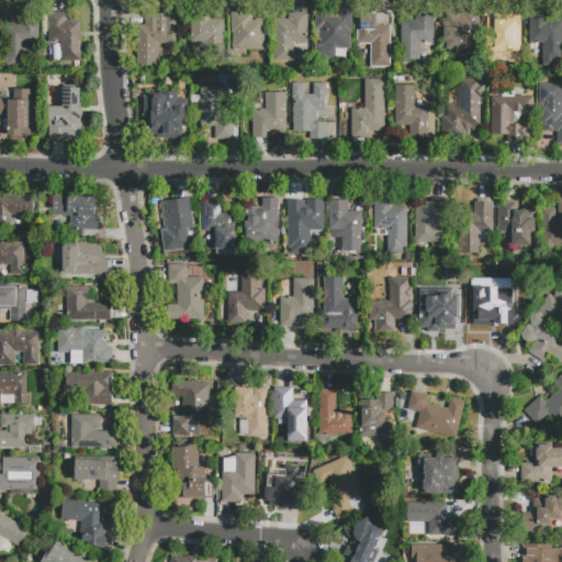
[(210,20),(224,20),(223,62),(204,62),(204,47),(192,47),(192,43),(191,43),(191,11),(210,11),(210,20)]
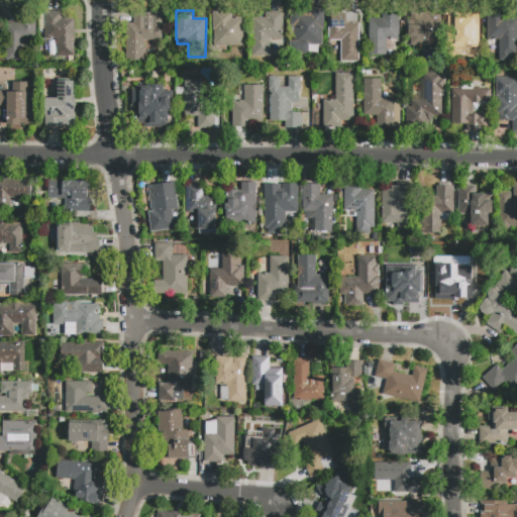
[(309,10),(323,10),(323,28),(322,28),(322,44),(308,44),(308,54),(290,54),(290,41),(294,41),(294,25),(291,25),(291,13),(309,13),(309,10)]
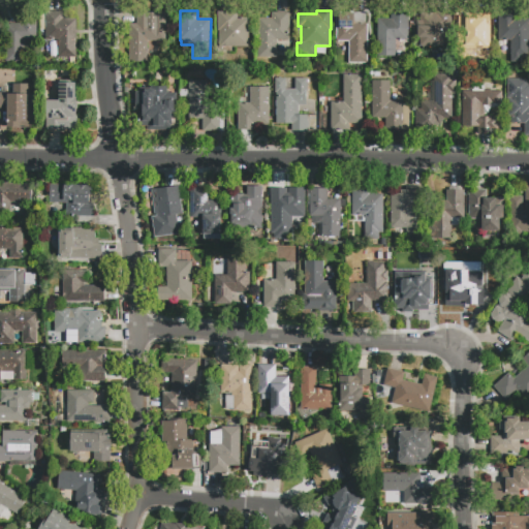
[(421,45),(421,13),(436,13),(436,10),(449,10),(449,27),(447,27),(447,45),(421,45)]
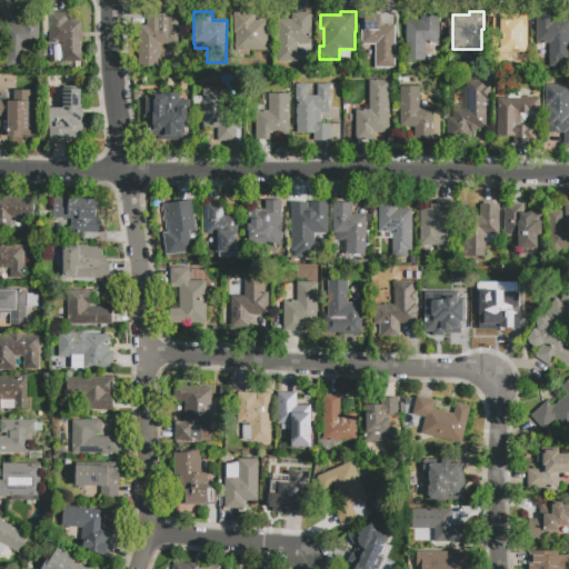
[(20,12),(39,12),(39,43),(37,43),(37,51),(26,51),(25,67),(6,67),(6,26),(20,26),(20,12)]
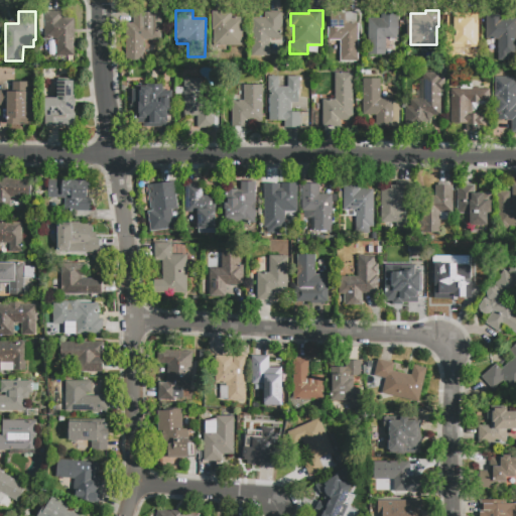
[(265,11),(281,11),(281,39),(270,39),(270,55),(252,55),(252,18),(265,18),(265,11)]
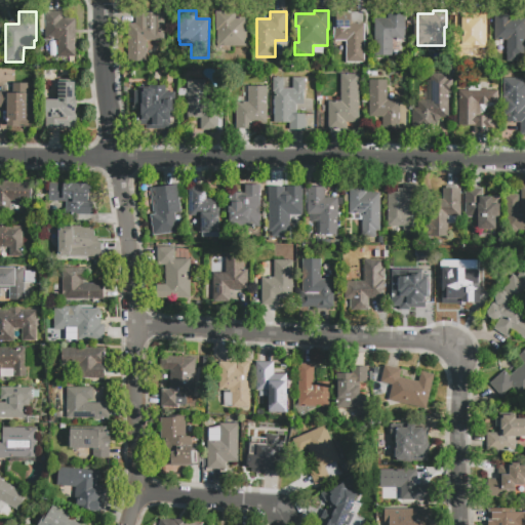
[(364,24),(364,63),(347,62),(347,41),(334,41),(334,11),(363,12),(363,24),(364,24)]
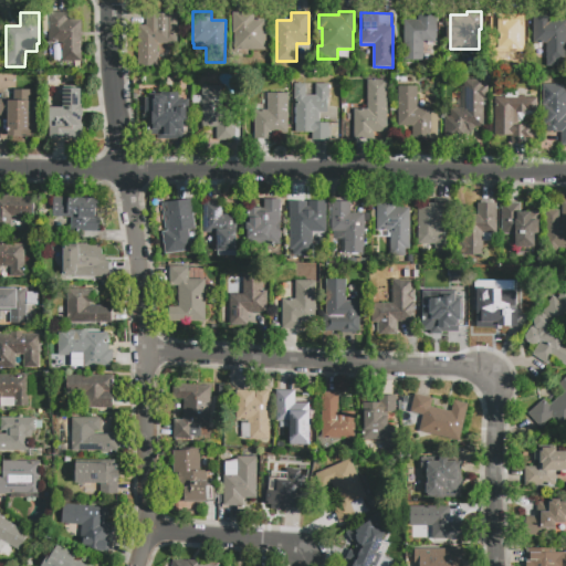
[(49,13),(67,13),(67,21),(82,21),(82,61),(62,61),(62,42),(49,42),(49,13)]
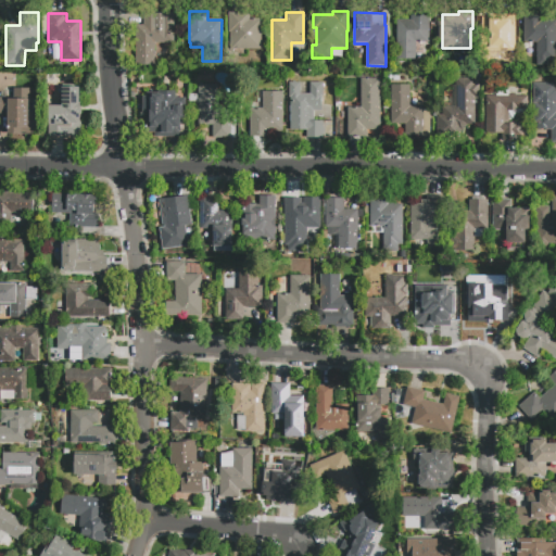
[(143,14),(174,13),(174,42),(154,43),(155,65),(137,65),(136,26),(143,25),(143,14)]
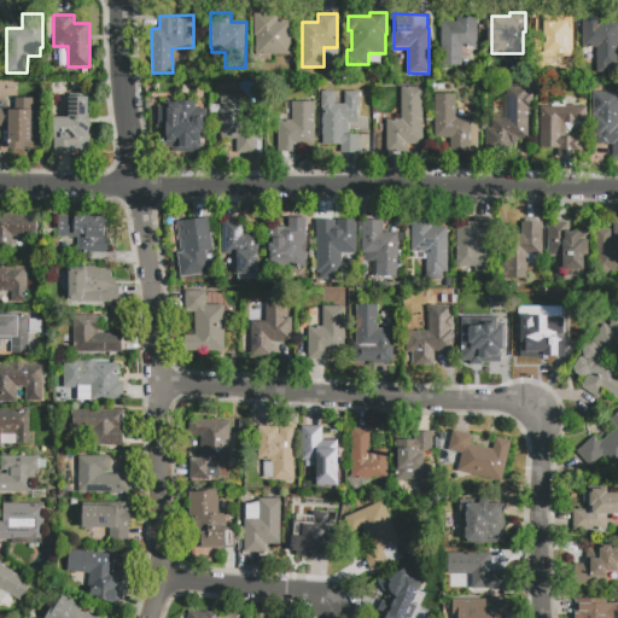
[(254,15),(278,15),(278,21),(290,21),(290,54),(270,54),(270,44),(256,44),(256,35),(254,35),(254,15)]
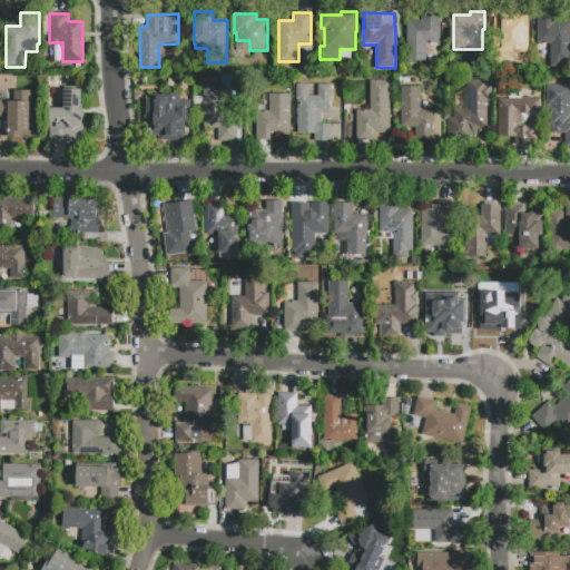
[(537,13),(556,13),(556,20),(569,20),(569,62),(561,62),(561,68),(550,68),(550,43),(537,43),(537,13)]
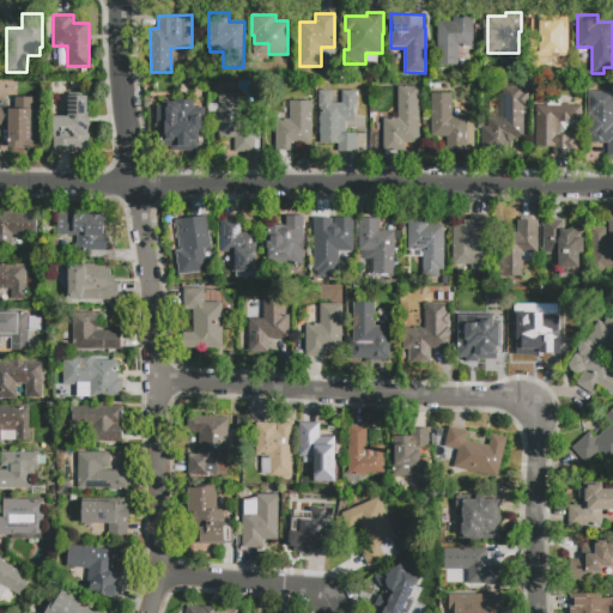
[(453,16),(473,16),(473,47),(457,47),(457,66),(437,66),(437,22),(453,22),(453,16)]
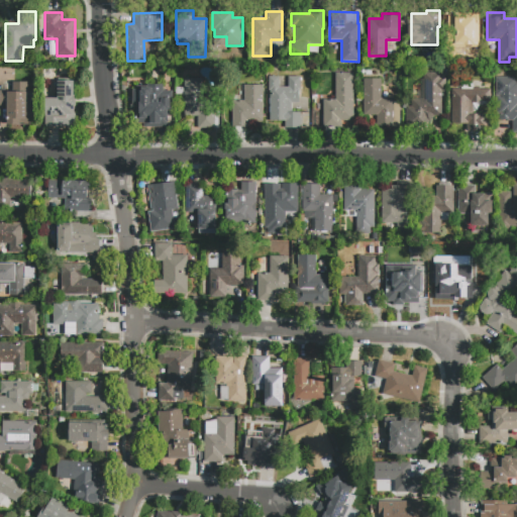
[(462,13),(480,13),(480,40),(467,40),(467,54),(449,54),(449,24),(462,24),(462,13)]
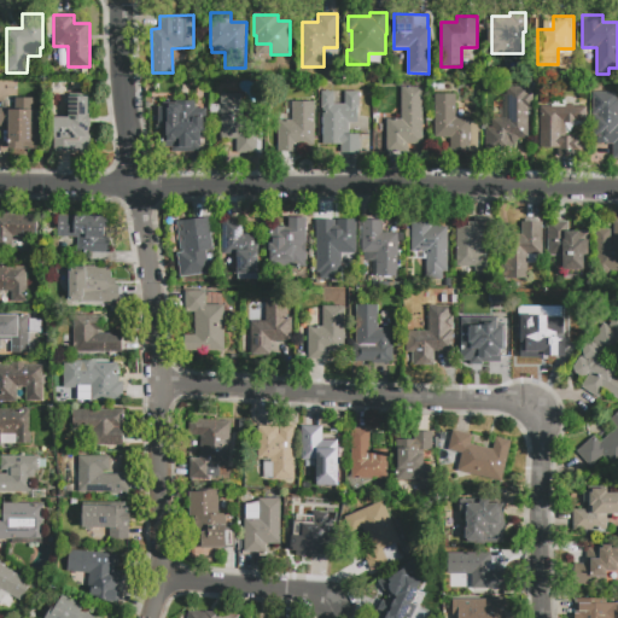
[(423,87),(421,144),(407,144),(406,151),(386,151),(386,134),(374,134),(374,116),(394,116),(394,120),(401,120),(401,87),(423,87)]
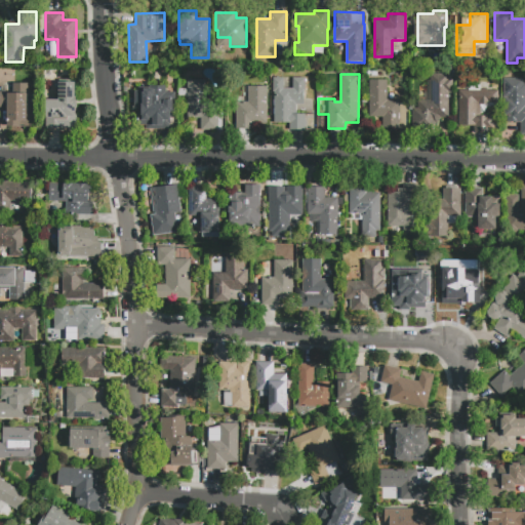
[(431,74),(448,74),(448,79),(452,79),(452,91),(448,92),(448,118),(440,118),(437,121),(435,121),(435,129),(412,130),(412,109),(417,109),(417,92),(426,92),(426,79),(431,79),(431,74)]
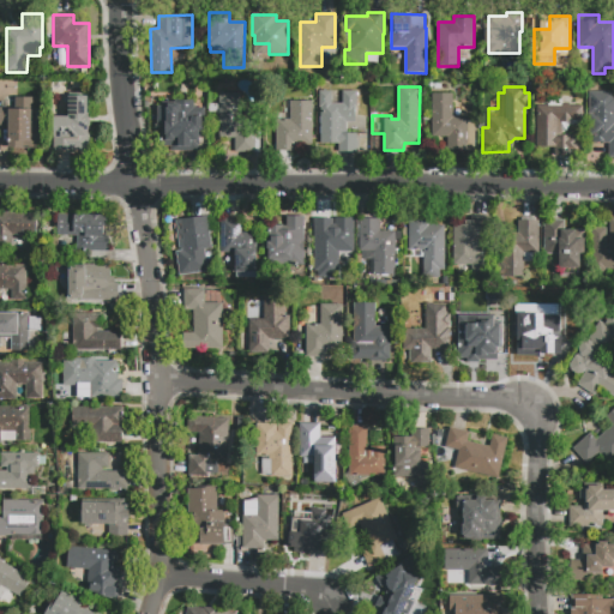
[(319,91),(331,91),(331,104),(342,104),(342,91),(356,91),(356,106),(355,106),(355,122),(347,122),(347,133),(356,133),(356,152),(337,152),(337,143),(321,143),(321,108),(319,108),(319,91)]
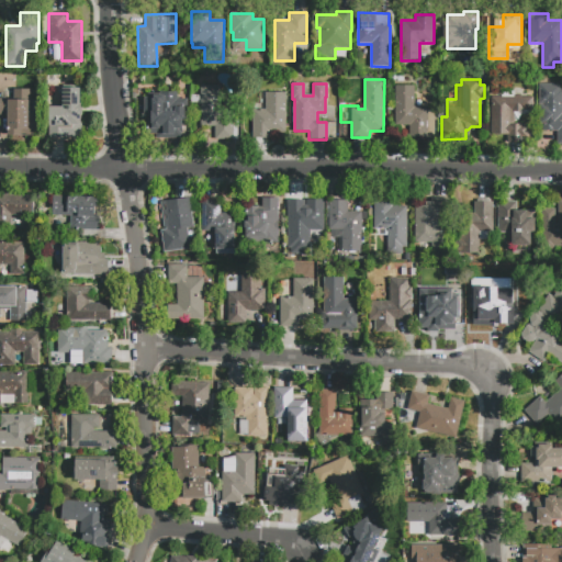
[(561,145),(557,145),(557,132),(542,132),(542,125),(539,125),(539,85),(561,85),(561,145)]
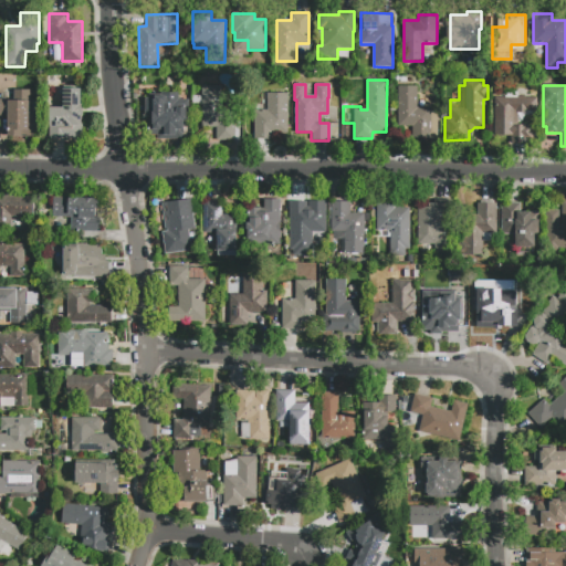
[(167,86),(186,86),(186,117),(184,117),(184,125),(173,125),(173,140),(153,140),(153,100),(167,100),(167,86)]
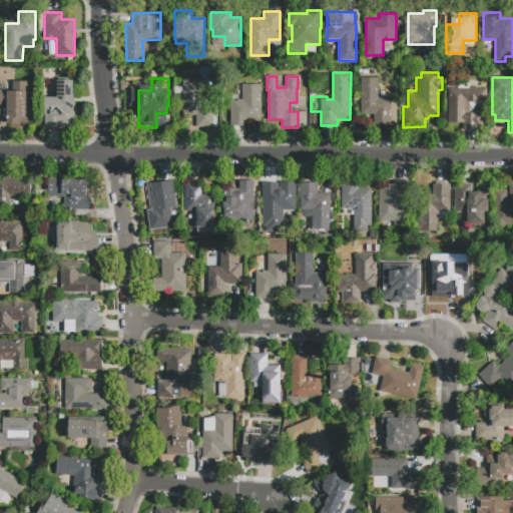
[(182,78),(200,78),(200,99),(211,99),(211,114),(215,114),(215,124),(212,124),(212,127),(195,127),(195,115),(182,115),(182,78)]
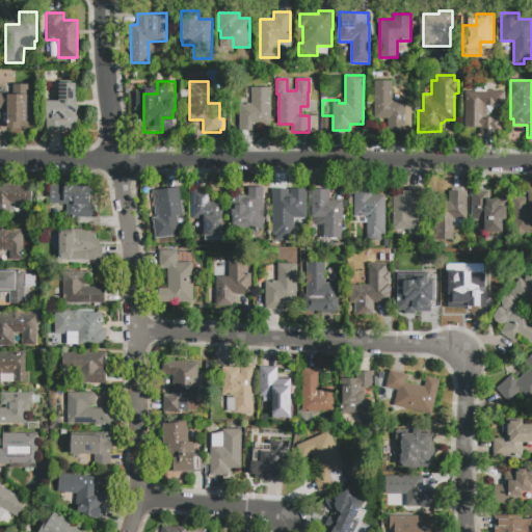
[(374,81),(392,81),(392,102),(404,102),(404,104),(411,104),(410,132),(403,132),(403,130),(388,130),(388,118),(374,118),(374,81)]
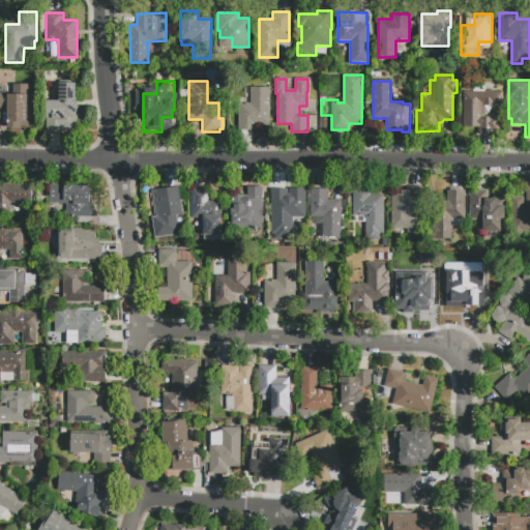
[(59,83),(76,83),(76,97),(76,109),(75,130),(47,130),(47,100),(59,100),(59,83)]
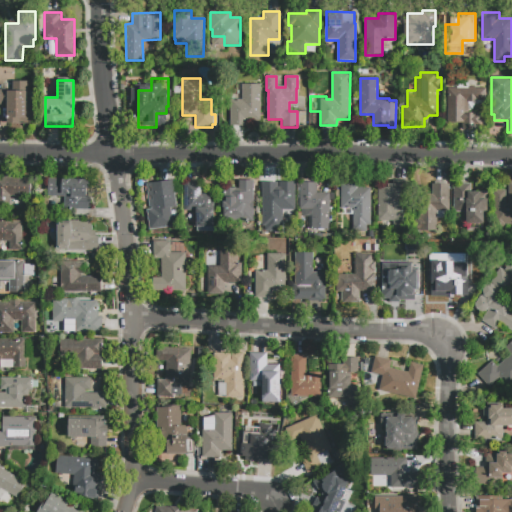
[(0,89),(5,89),(5,91),(13,91),(13,81),(27,81),(27,91),(32,91),(32,108),(33,108),(33,119),(32,119),(32,124),(7,124),(7,105),(0,105),(0,89)]
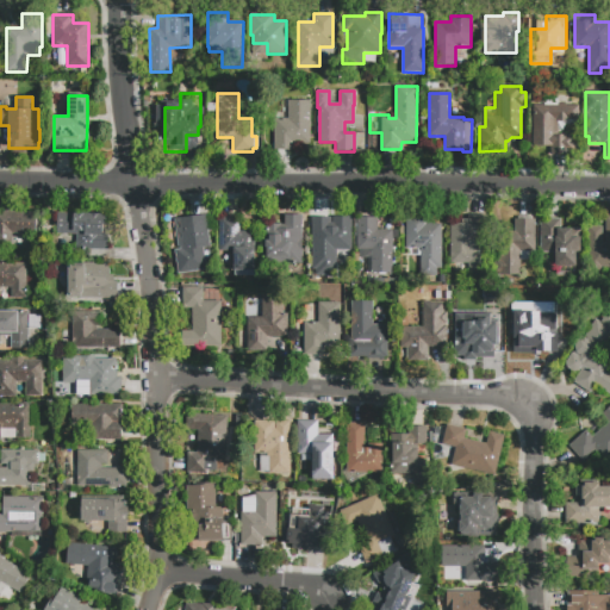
[(568,155),(551,155),(551,147),(533,147),(533,105),(545,105),(545,98),(558,98),(558,105),(559,105),(559,104),(566,104),(566,105),(578,105),(578,120),(567,120),(567,123),(558,123),(558,135),(574,135),(574,151),(568,151),(568,155)]
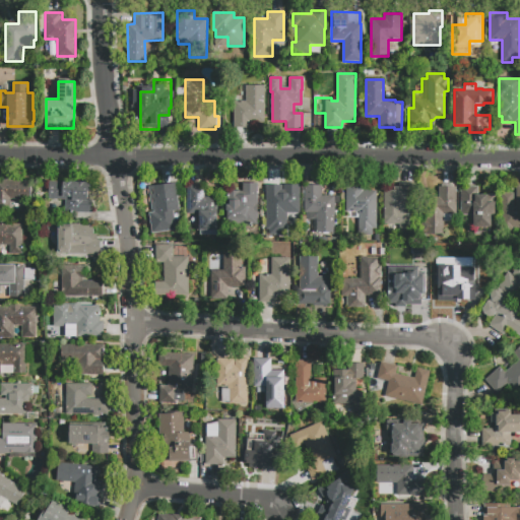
[(240,94),(240,85),(264,85),(264,122),(250,122),(250,127),(234,127),(234,102),(247,102),(247,94),(240,94)]
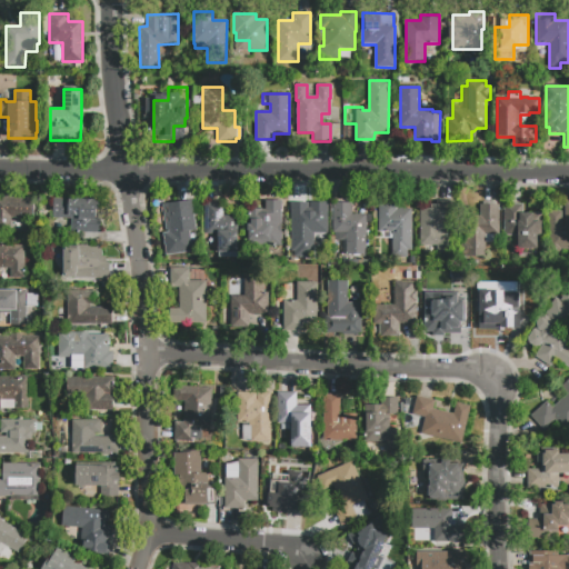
[(0,230),(0,197),(33,198),(33,218),(10,218),(10,230),(0,230)]
